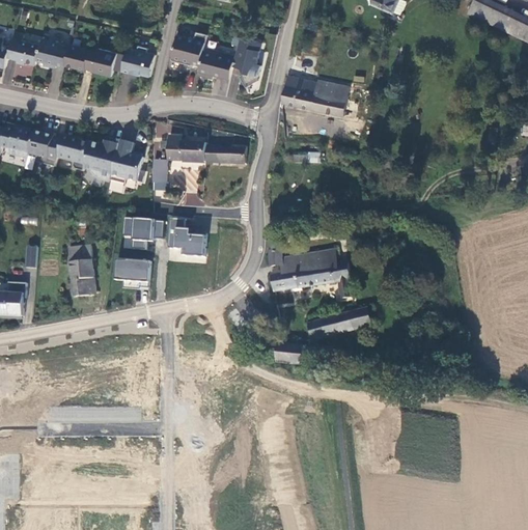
[(365,0),(364,2),(388,14),(394,0),(365,0)]
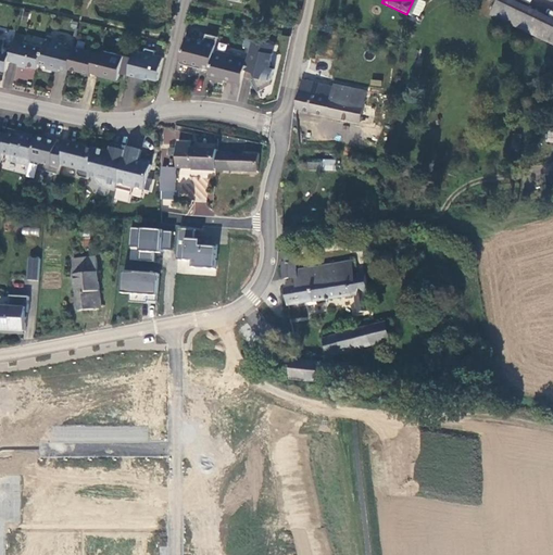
[(552,25),(497,0),(491,0),(486,12),(552,43),(552,25)]
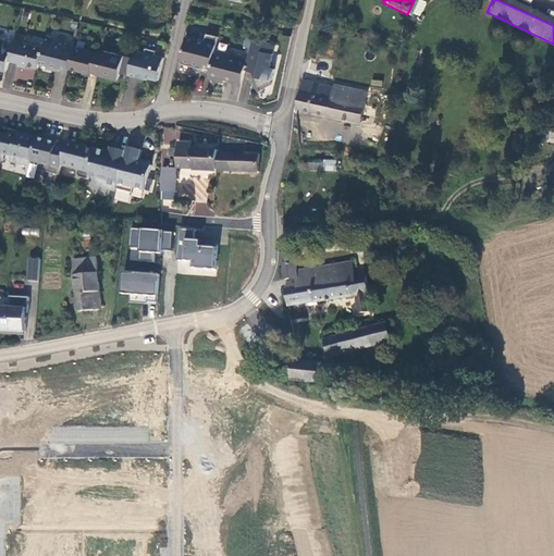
[(23,34),(13,32),(9,47),(5,58),(35,65),(36,60),(40,45),(21,40),(23,34)]
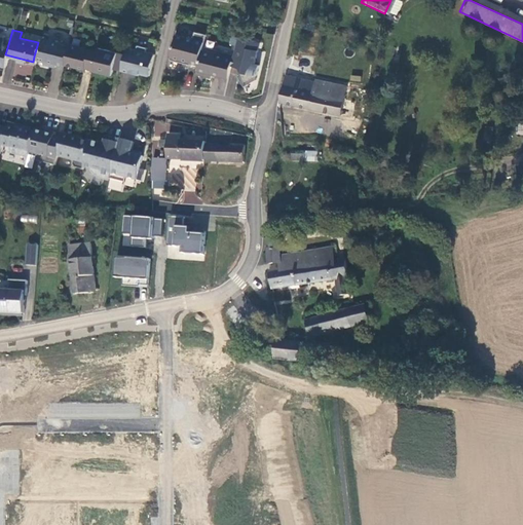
[(175,34),(167,59),(188,64),(190,58),(197,60),(200,49),(204,33),(193,31),(191,38),(175,34)]
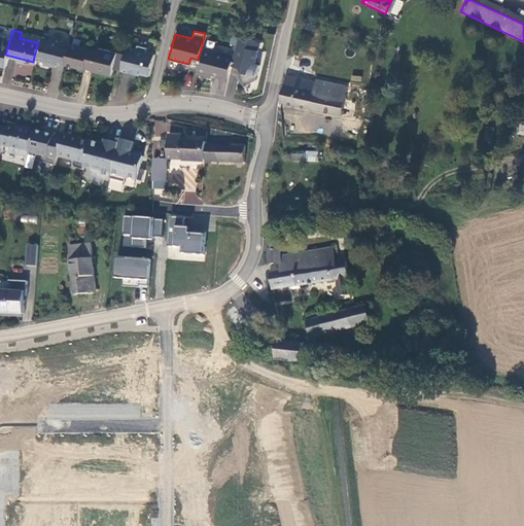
[(0,42),(2,33),(0,33),(0,63),(3,64),(5,55),(8,44),(0,42)]
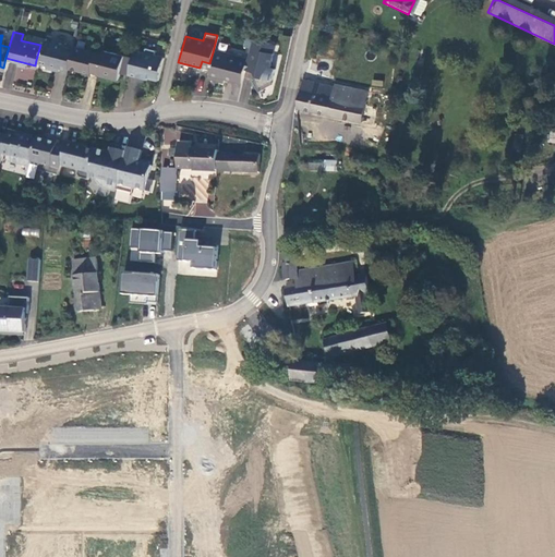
[(50,41),(41,39),(40,45),(36,60),(45,62),(44,65),(56,69),(57,65),(65,68),(65,67),(71,47),(62,45),(63,40),(51,37),(50,41)]
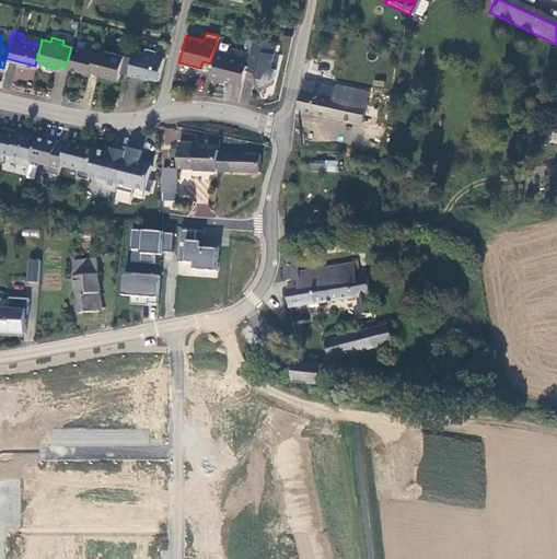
[(252,78),(258,90),(271,83),(275,68),(269,66),(274,51),(268,50),(270,42),(253,37),(247,56),(245,68),(255,70),(257,74),(252,78)]
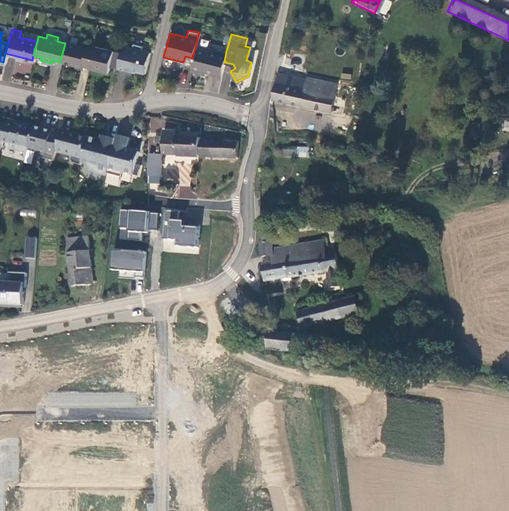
[(92,48),(65,41),(65,43),(60,61),(80,66),(80,64),(88,66),(92,48)]
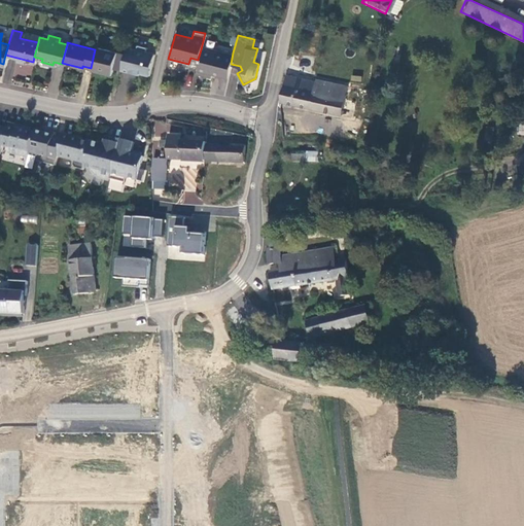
[(124,53),(119,68),(138,73),(138,71),(147,74),(152,53),(144,50),(145,46),(136,43),(135,48),(126,45),(124,53)]
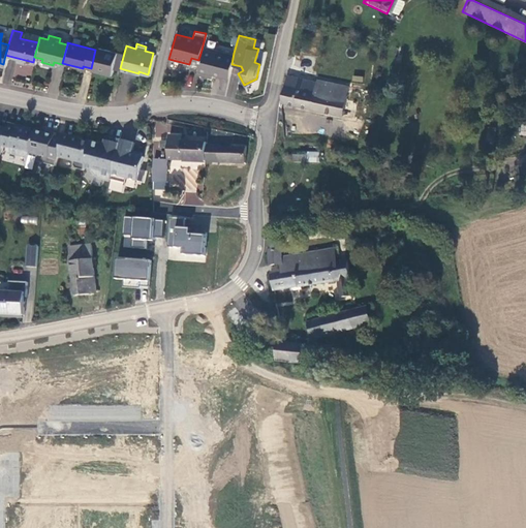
[(124,53),(96,45),(95,50),(91,68),(111,73),(113,67),(120,69),(120,68),(124,53)]
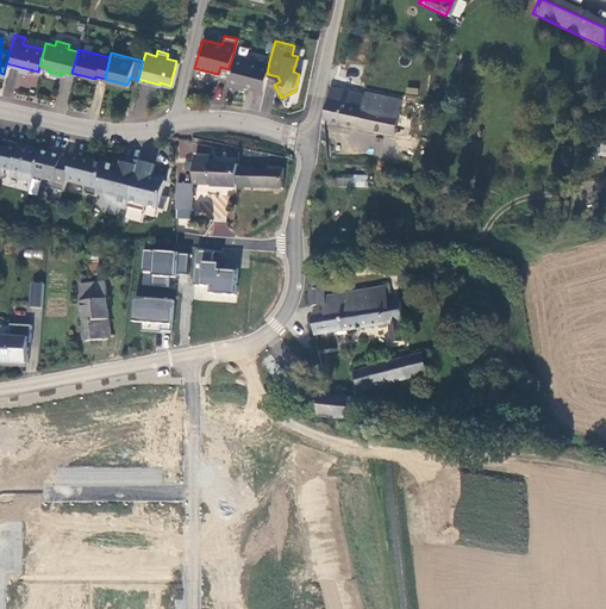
[(229,69),(225,85),(243,88),(244,85),(263,89),(267,74),(269,61),(247,56),(245,60),(232,57),(229,69)]
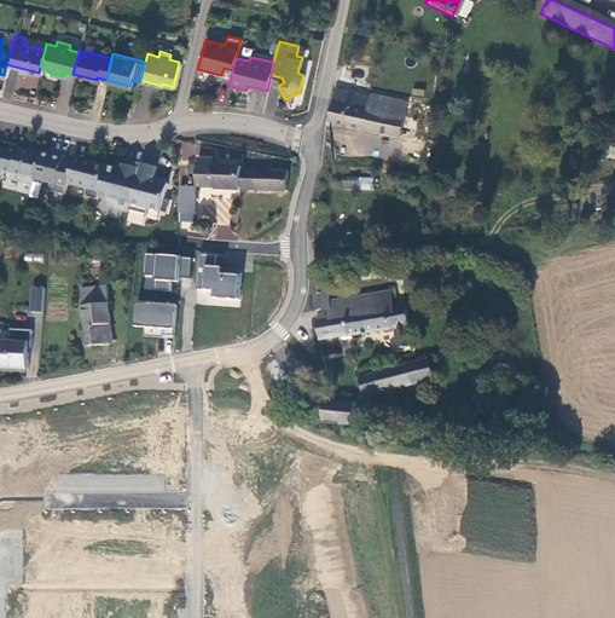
[(209,103),(221,105),(226,90),(213,86),(209,103)]
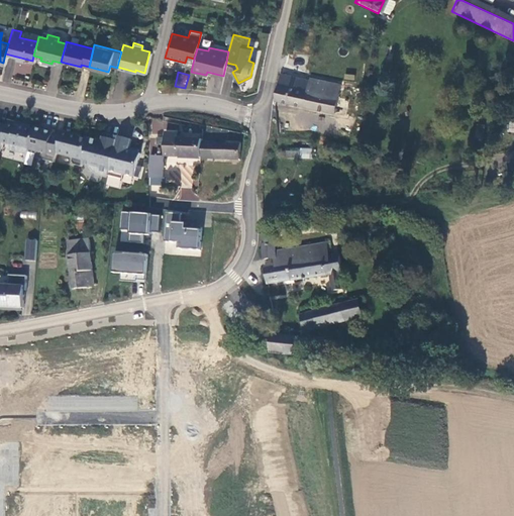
[(307,80),(277,74),(272,99),(339,112),(341,97),(335,96),(337,83),(307,78),(307,80)]
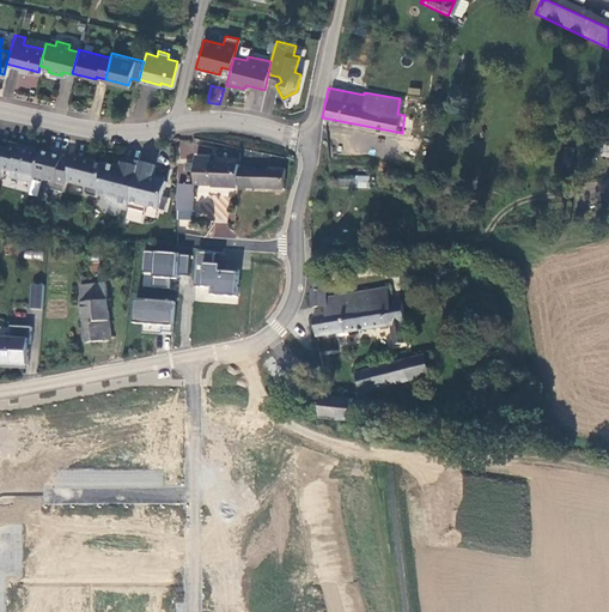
[(243,90),(241,108),(256,109),(257,91),(243,90)]
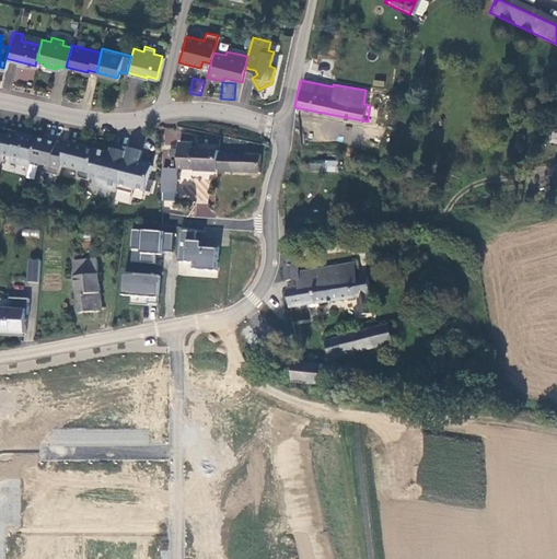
[(556,142),(556,128),(547,127),(546,142),(556,142)]
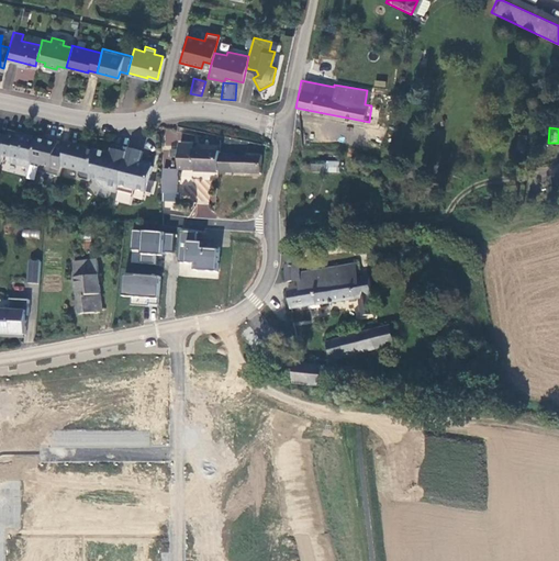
[(6,160),(28,166),(29,160),(34,139),(23,136),(24,133),(6,128),(3,135),(0,148),(0,153),(7,155),(6,160)]
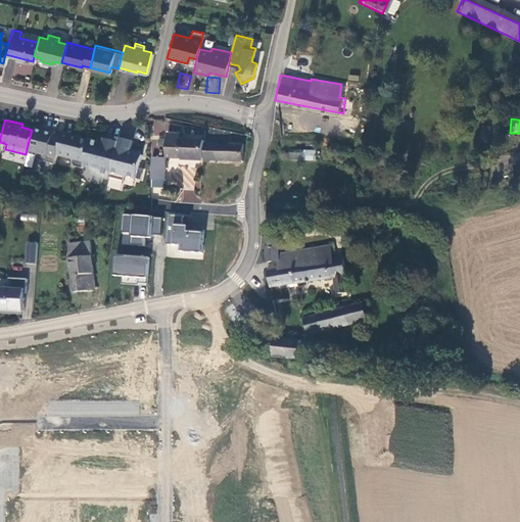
[(478,140),(485,141),(487,127),(480,126),(478,140)]
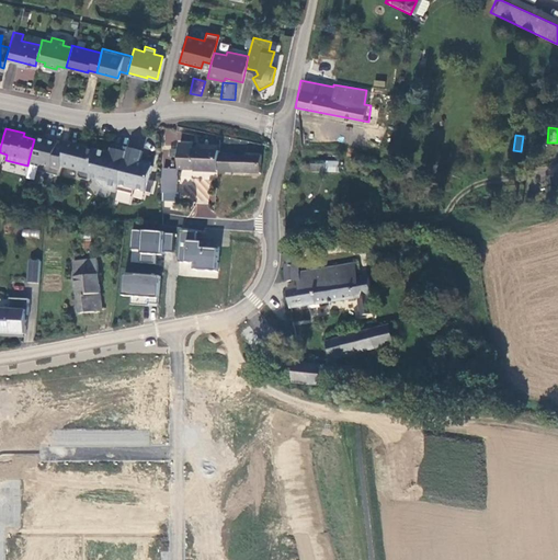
[(34,139),(29,160),(37,162),(35,169),(56,174),(59,163),(64,145),(55,143),(56,139),(46,137),(46,139),(35,137),(34,139)]
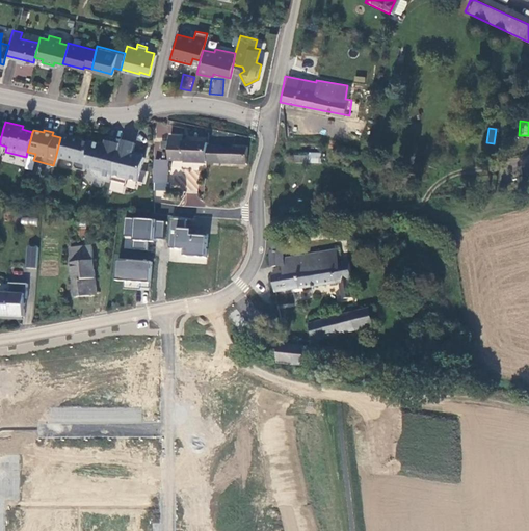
[(179,158),(203,159),(204,142),(205,140),(181,139),(181,134),(167,133),(166,156),(179,158)]
